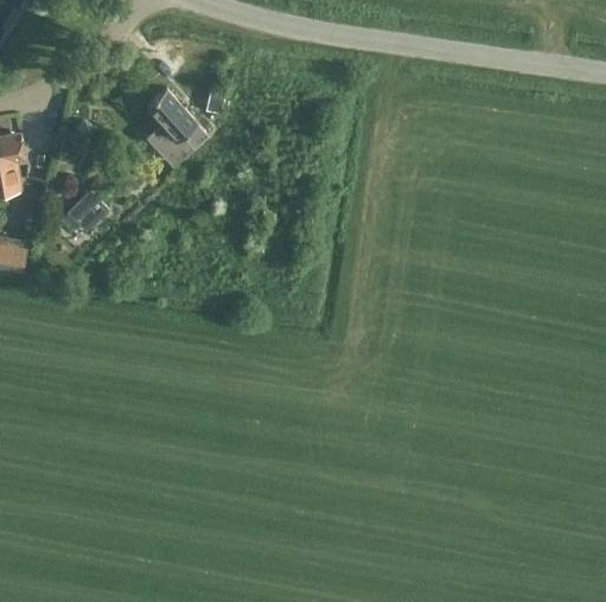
[(160,123),(155,128),(158,132),(148,140),(164,158),(167,155),(177,166),(180,162),(182,164),(209,139),(198,127),(167,91),(147,109),(160,123)]
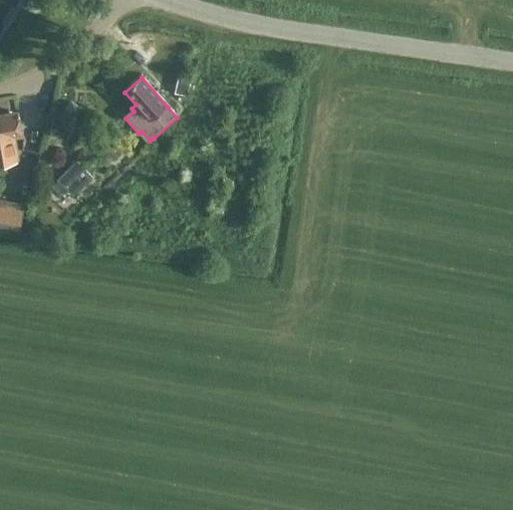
[(191,79),(180,77),(175,96),(187,98),(191,79)]
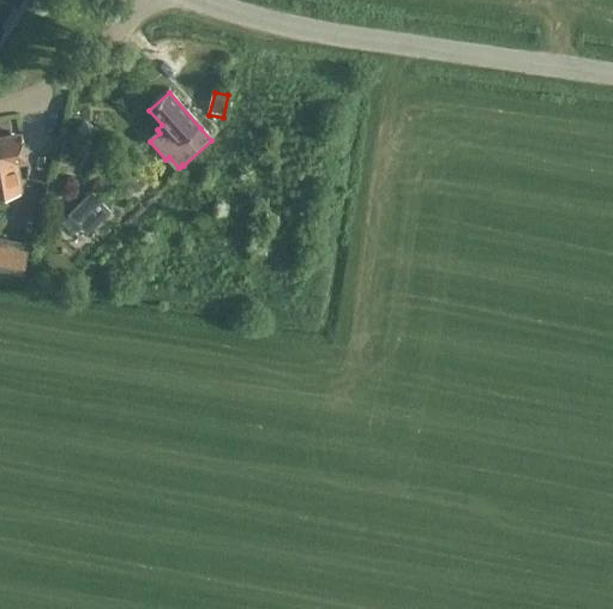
[(0,137),(22,136),(22,125),(0,126),(0,137)]
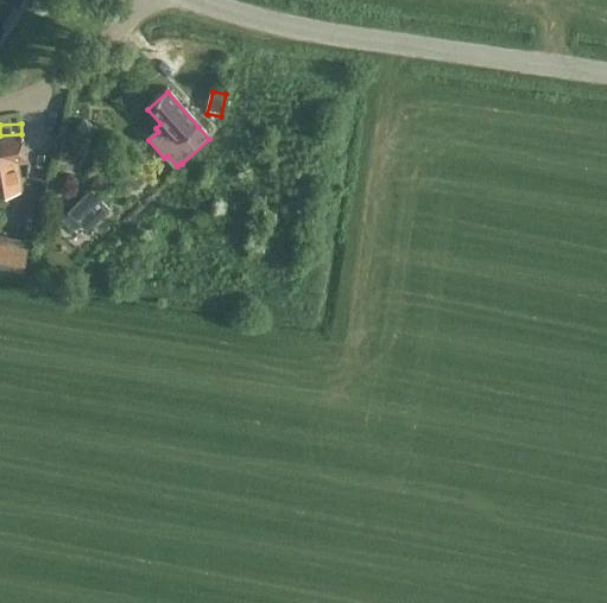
[(19,166),(26,165),(21,137),(0,140),(0,197),(24,195),(19,166)]
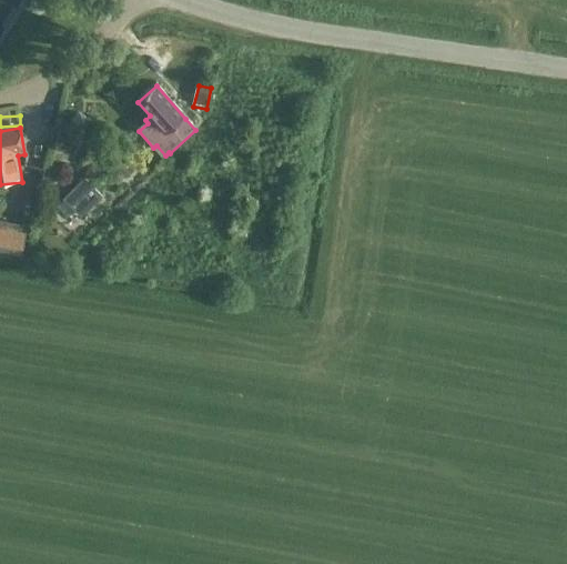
[(81,220),(102,199),(92,189),(80,201),(72,193),(63,202),(81,220)]
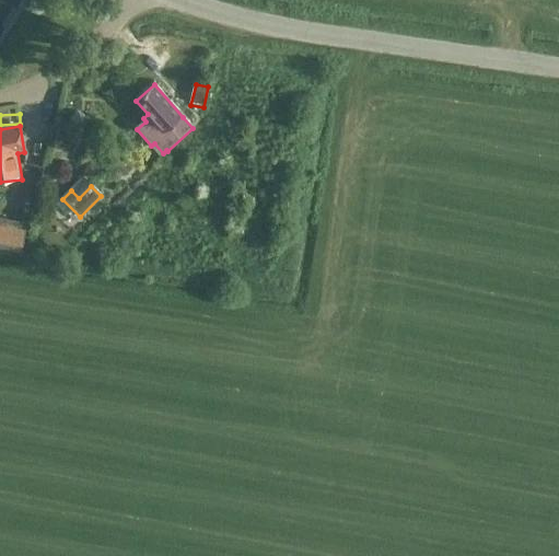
[(26,230),(0,224),(0,250),(22,254),(26,230)]
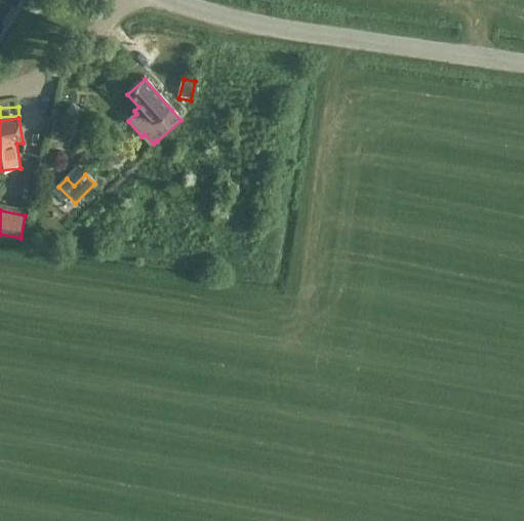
All buildings are outlined.
